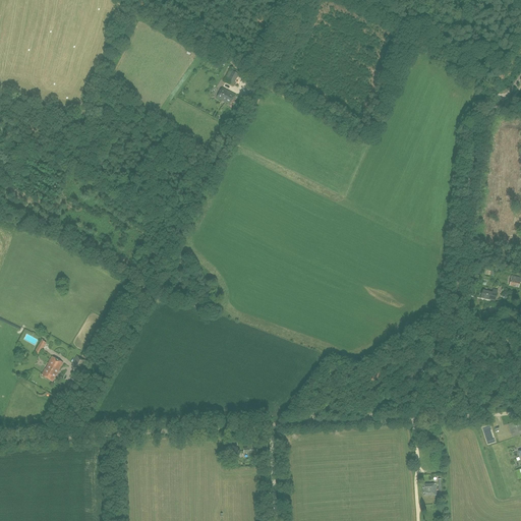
[(224,80),(233,85),(239,73),(230,69),(224,80)]
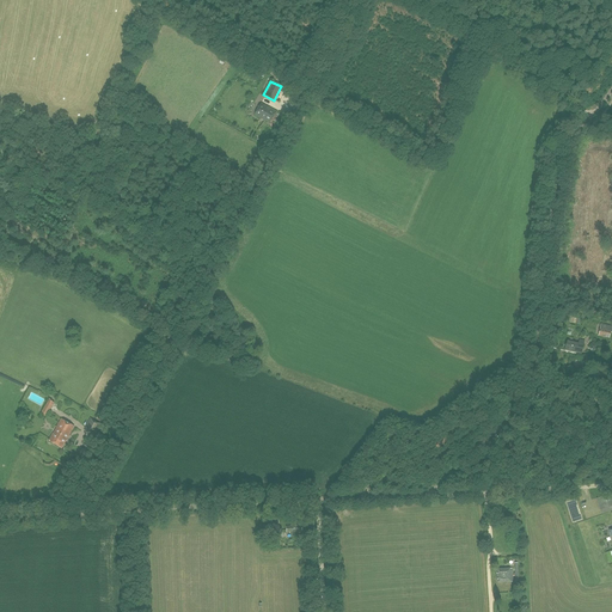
[(269,123),(276,112),(262,104),(255,116),(261,118),(262,117),(264,120),(263,121),(269,123)]
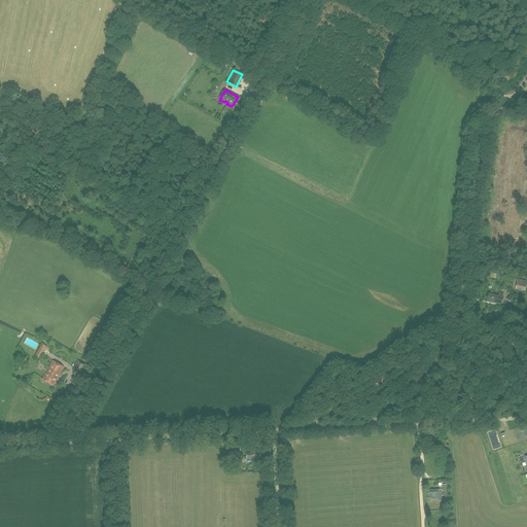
[(526,282),(517,280),(515,289),(524,291),(525,287),(526,287),(526,282)]
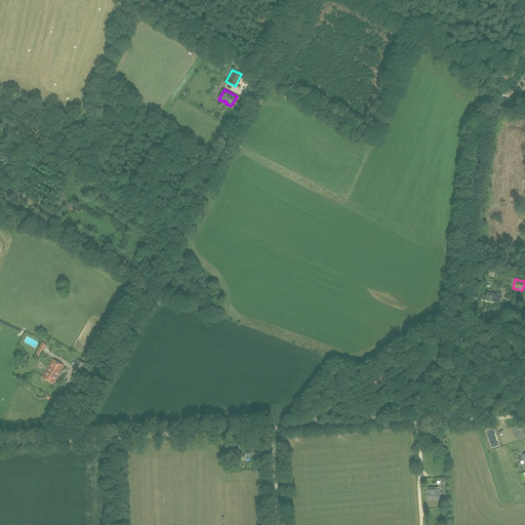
[(496,294),(486,292),(484,300),(498,304),(500,295),(501,292),(497,291),(496,294)]
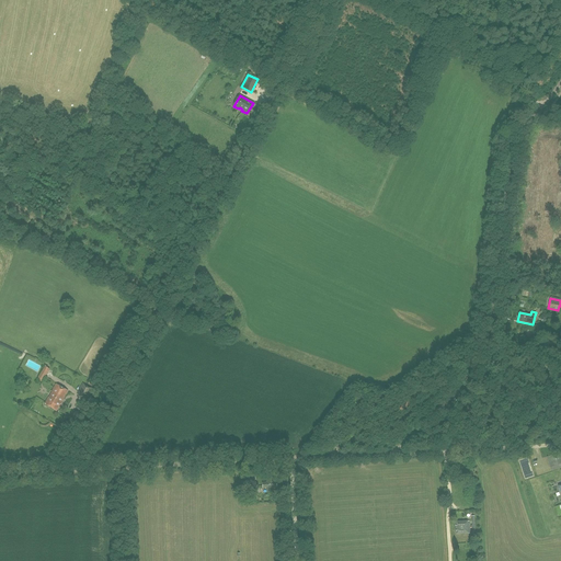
[(45,366),(37,378),(36,382),(41,386),(43,381),(49,369),(45,366)]
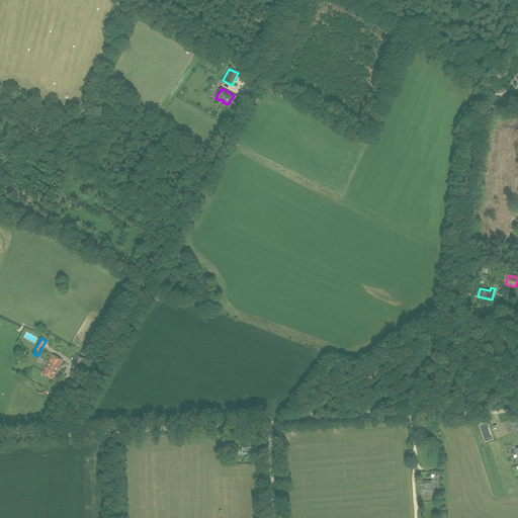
[(77,353),(72,362),(81,367),(86,358),(77,353)]
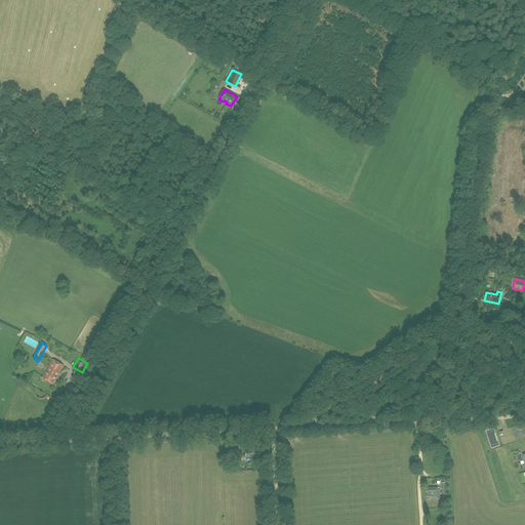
[(53,385),(64,366),(52,360),(48,366),(50,367),(46,373),(45,372),(42,378),(53,385)]
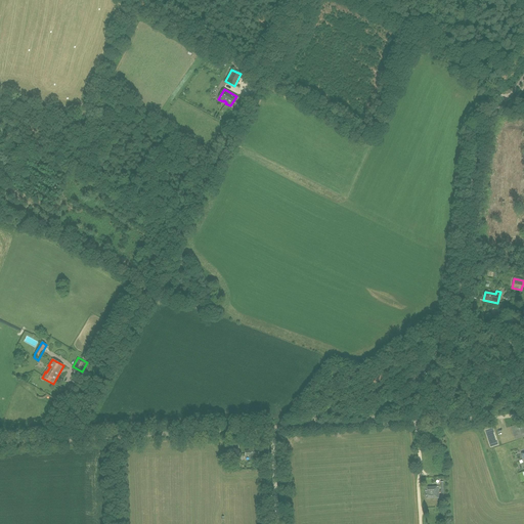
[(520,425),(510,428),(513,438),(523,434),(520,425)]
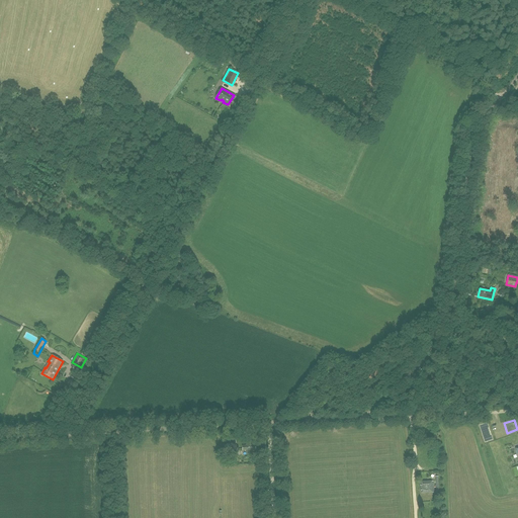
[(251,442),(246,442),(247,446),(243,446),(243,450),(247,450),(247,454),(251,454),(251,450),(255,450),(255,445),(251,446),(251,442)]
